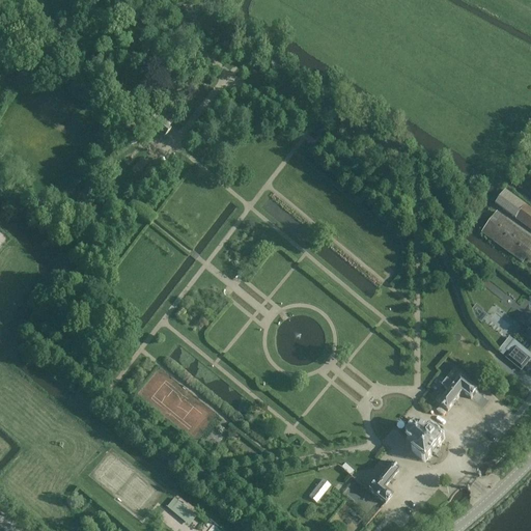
[(171,131),(166,127),(155,117),(152,115),(151,117),(154,119),(149,123),(147,121),(146,123),(148,124),(148,126),(164,138),(171,131)]
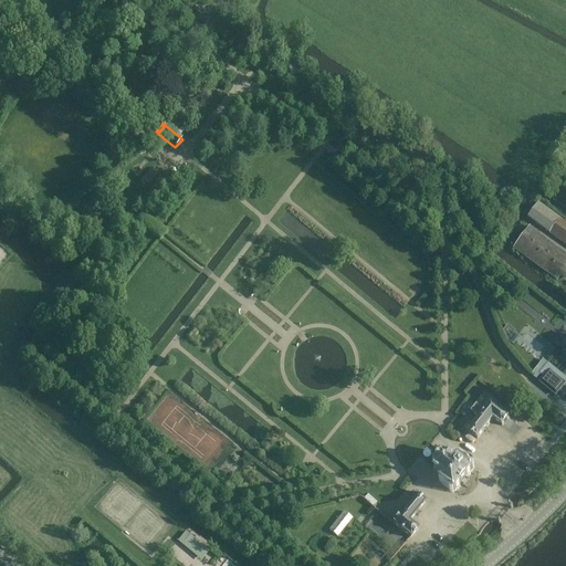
[(53,216),(59,209),(52,203),(46,210),(53,216)]
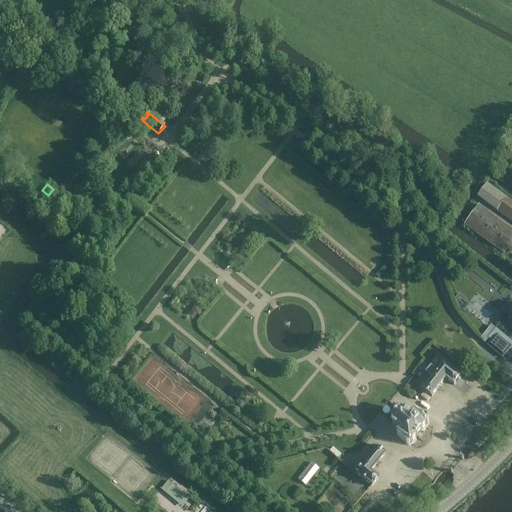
[(478,197),(497,211),(506,198),(487,184),(478,197)]
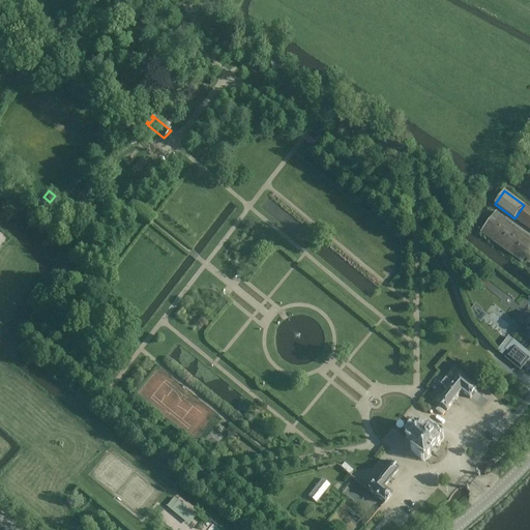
[(529,209),(525,206),(516,219),(529,230),(529,209)]
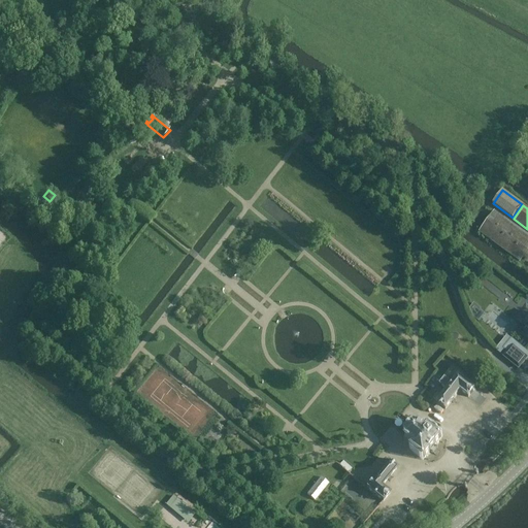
[(520,262),(527,250),(527,236),(494,211),(480,232),(520,262)]
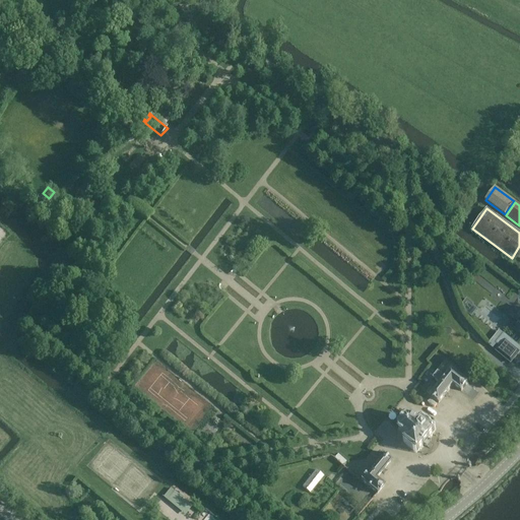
[(466,299),(462,304),(465,313),(471,318),(477,310),(472,306),(473,306),(474,305),(466,299)]
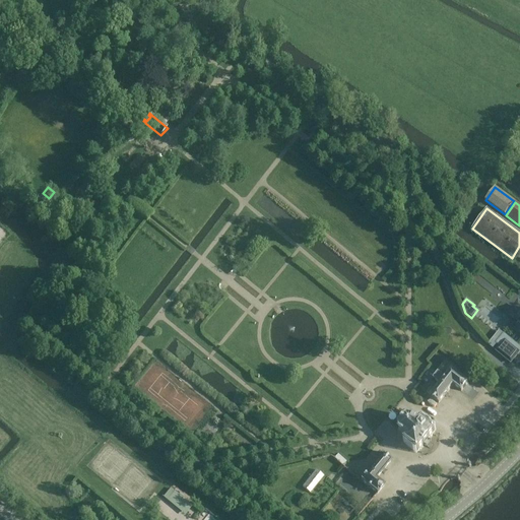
[(511,364),(519,351),(519,347),(517,345),(514,348),(510,344),(509,345),(504,341),(496,351),(511,364)]
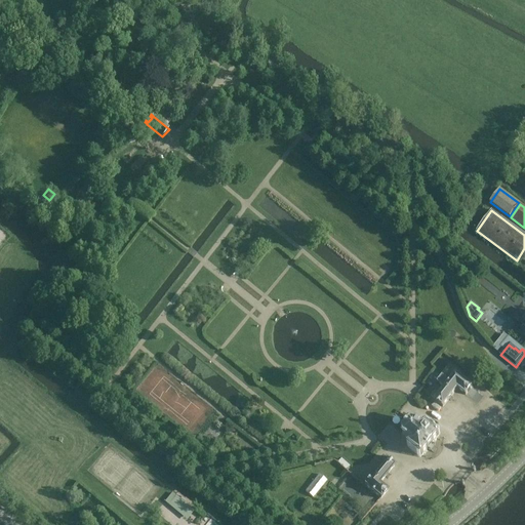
[(449,381),(442,376),(437,382),(444,389),(438,395),(435,392),(431,397),(443,407),(457,389),(466,396),(473,387),(455,373),(449,381)]
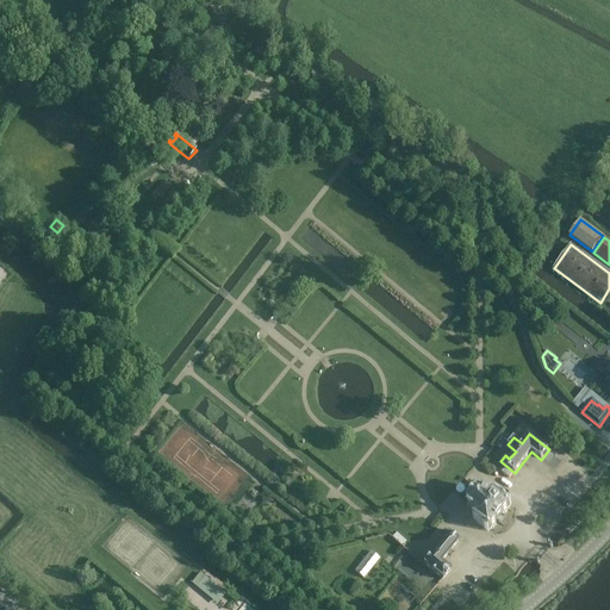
[(495,493),(492,496),(491,497),(481,490),(477,490),(467,500),(468,506),(477,515),(474,518),(490,530),(491,529),(497,522),(503,515),(508,508),(509,509),(510,506),(495,493)]
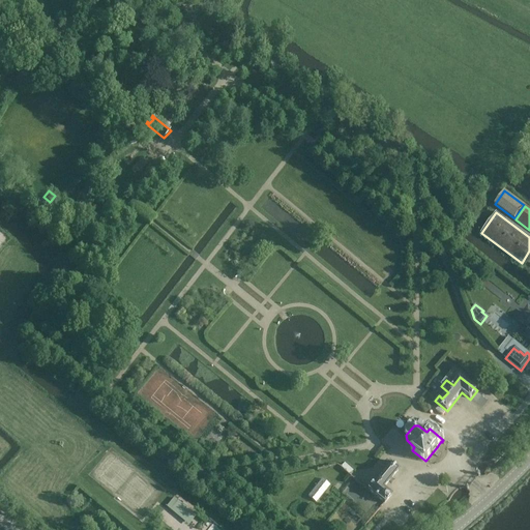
[(385,469),(367,490),(384,504),(391,496),(383,489),(398,471),(386,461),(381,466),(385,469)]
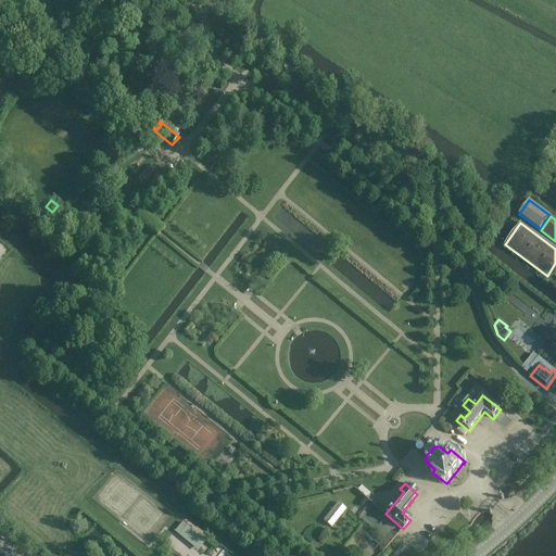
[(357,491),(366,500),(370,494),(362,487),(357,491)]
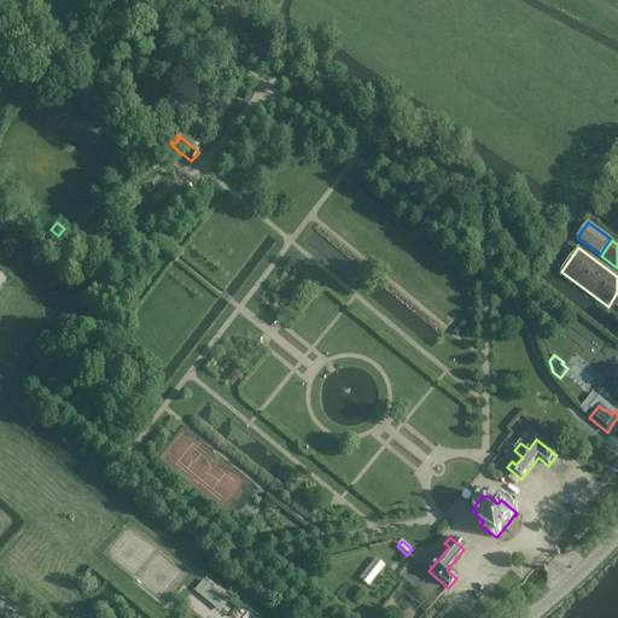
[(369,584),(386,565),(377,557),(360,577),(369,584)]
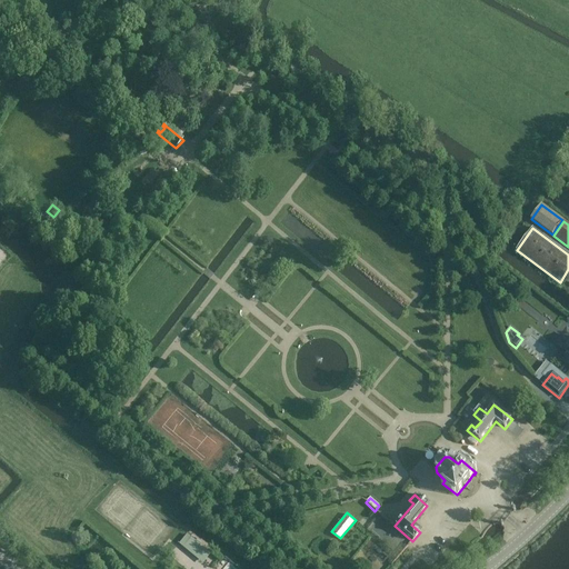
[(377,516),(370,529),(386,537),(392,523),(377,516)]
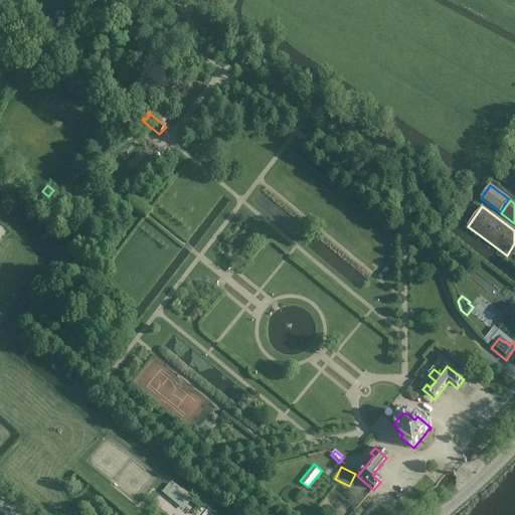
[(161,493),(183,510),(191,501),(169,483),(161,493)]
